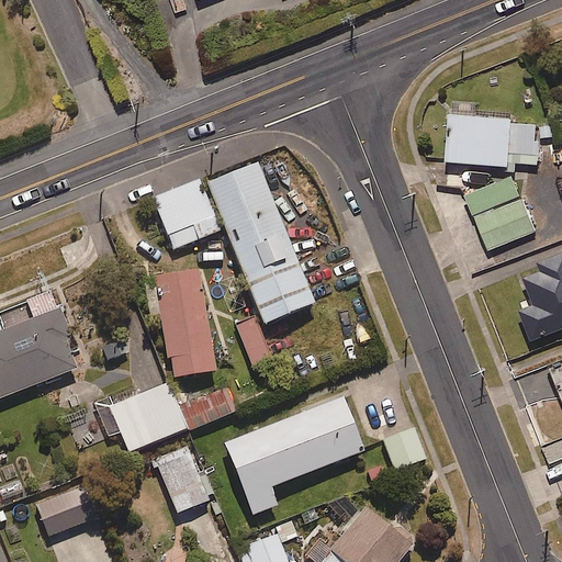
[(476,104),(449,103),(446,163),(513,166),(513,163),(539,164),(541,138),(554,139),(555,124),(515,122),(515,116),(475,114),(476,104)]
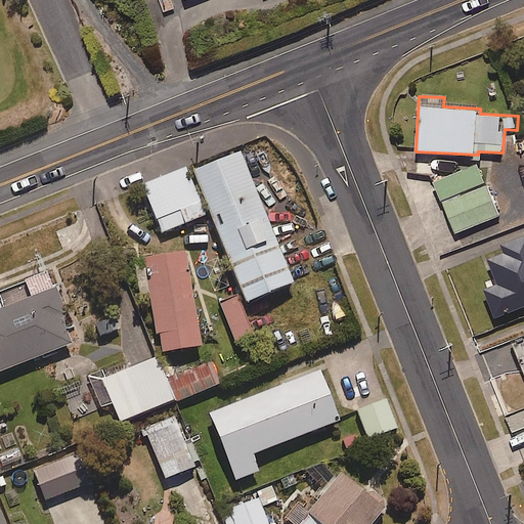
[(293,285),(243,153),(193,172),(245,304),(293,285)]
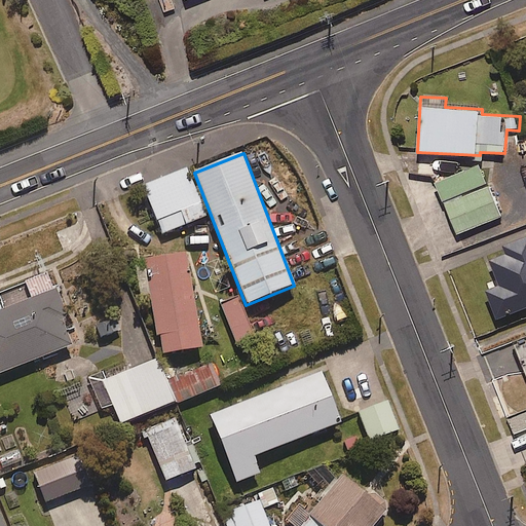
[(458,235),(502,216),(480,162),(436,182),(458,235)]
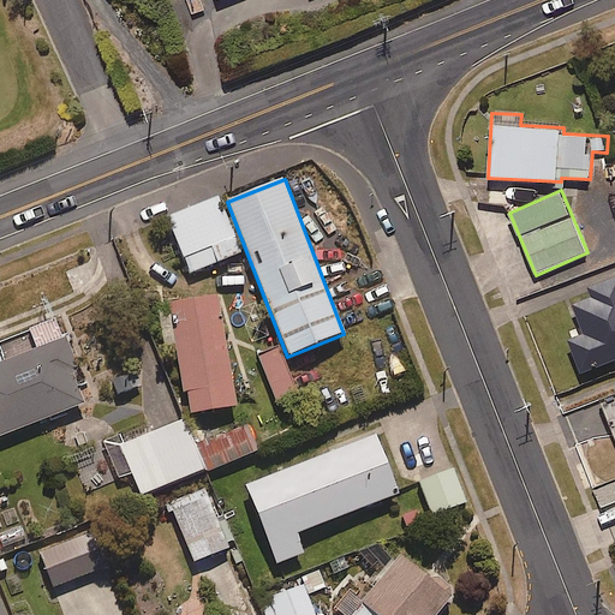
[(187,275),(239,254),(215,197),(163,218),(187,275)]
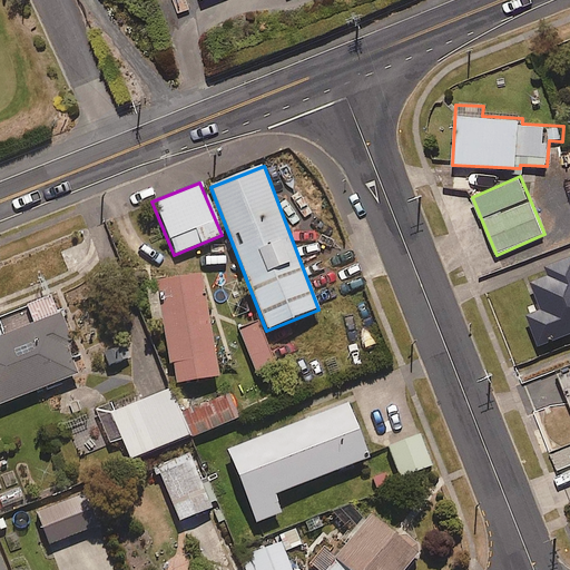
[(569,266),(530,282),(538,303),(526,307),(540,345),(569,333),(569,266)]
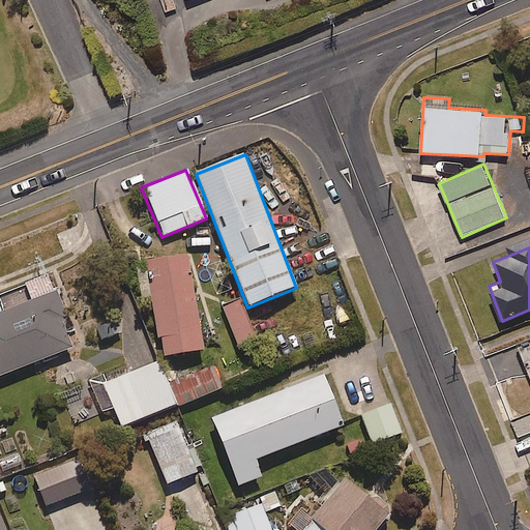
[(162,357),(202,350),(185,256),(145,263),(162,357)]
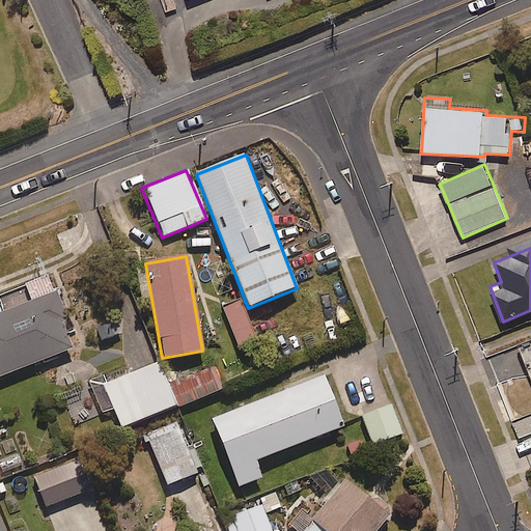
[(0,376),(72,350),(61,323),(66,320),(56,294),(53,295),(47,278),(24,286),(0,296),(0,376)]
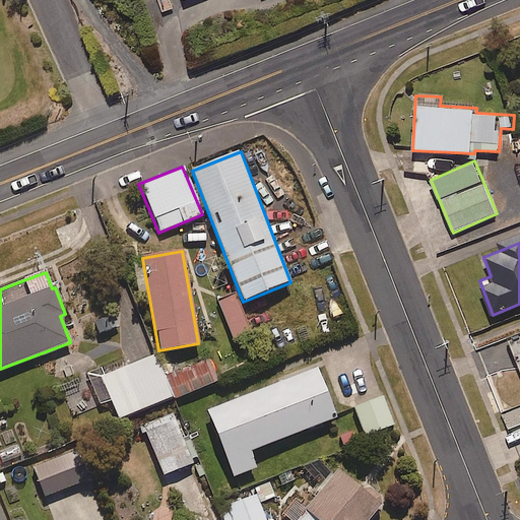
[(252,334),(235,293),(216,300),(235,341),(252,334)]
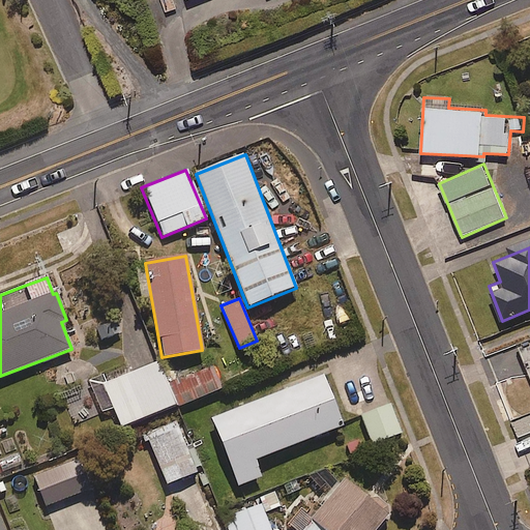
[(113,313),(91,317),(96,340),(117,335),(113,313)]
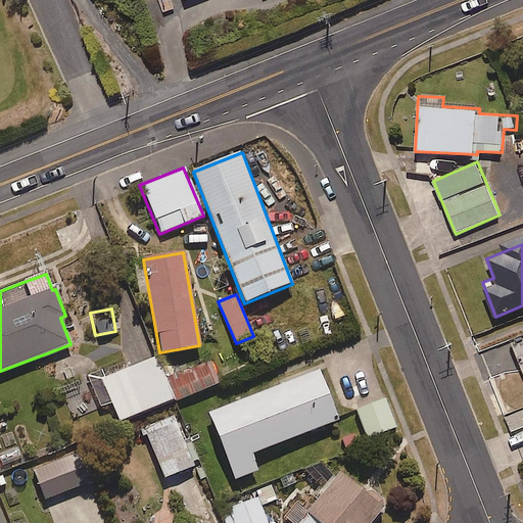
[(522,331),(512,336),(522,364),(522,331)]
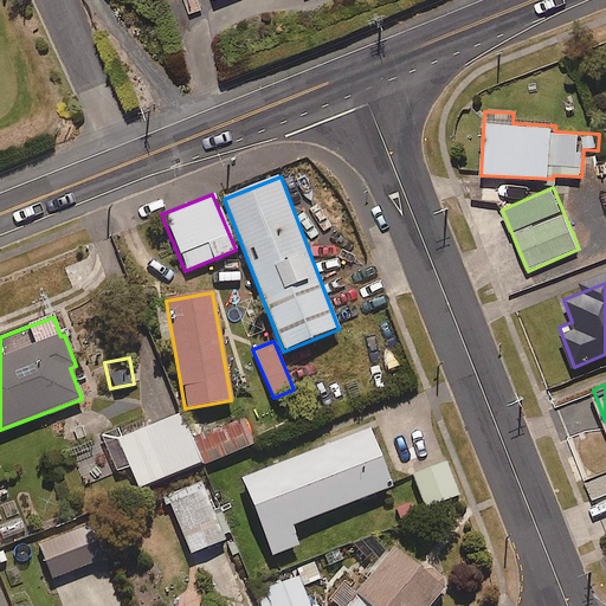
[(114,442),(124,468),(136,492),(200,464),(188,439),(178,413),(114,442)]
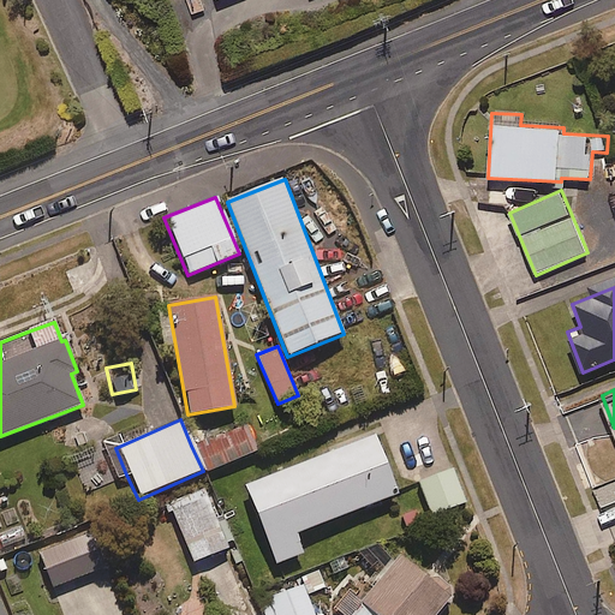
[(191,446),(203,471),(204,473),(256,451),(243,423),(191,446)]
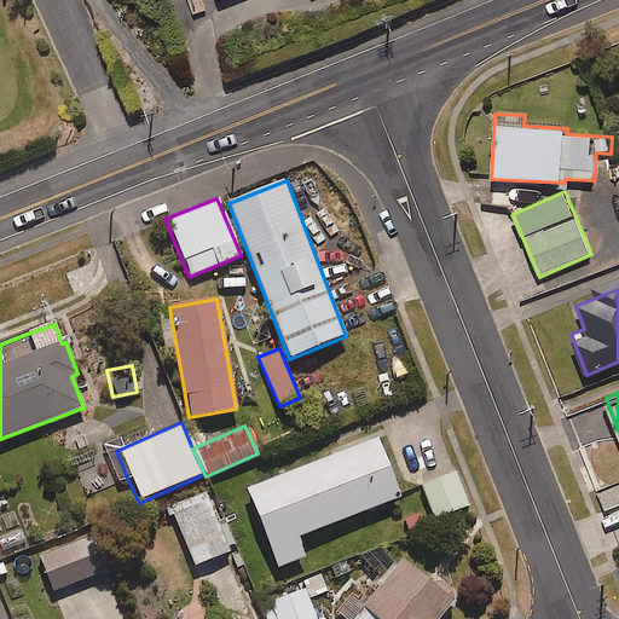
[(296,538),(399,498),(377,440),(247,490),(277,568),(304,559),(296,538)]
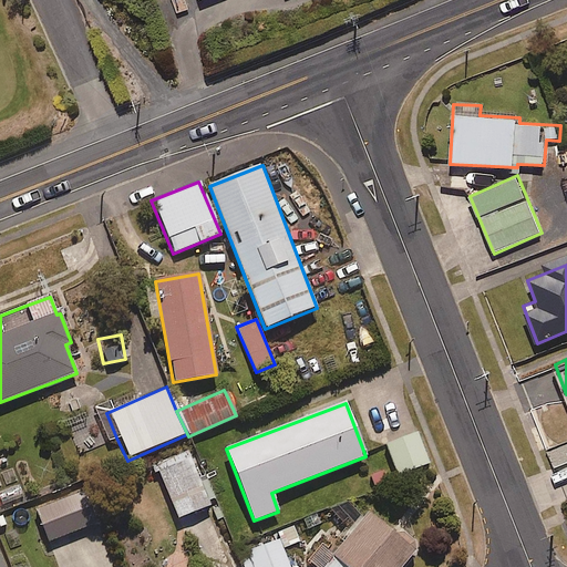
[(429,465),(419,434),(387,445),(398,476),(429,465)]
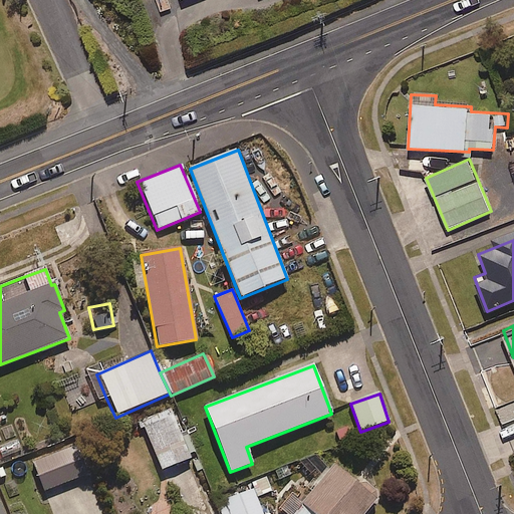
[(159,472),(190,459),(169,410),(138,423),(159,472)]
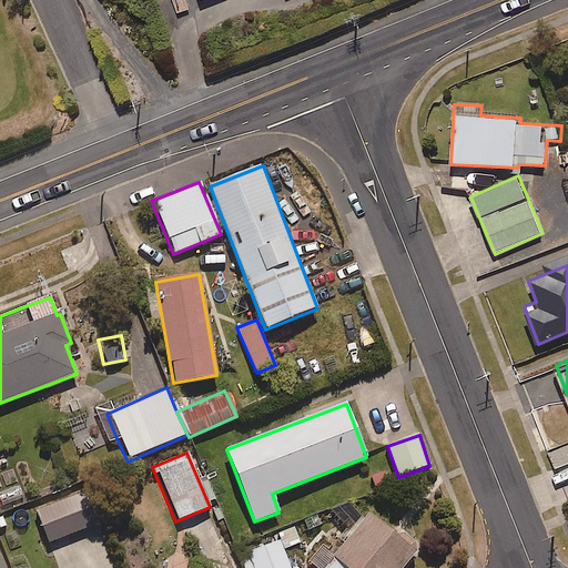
[(95,525),(83,490),(33,509),(46,544),(95,525)]
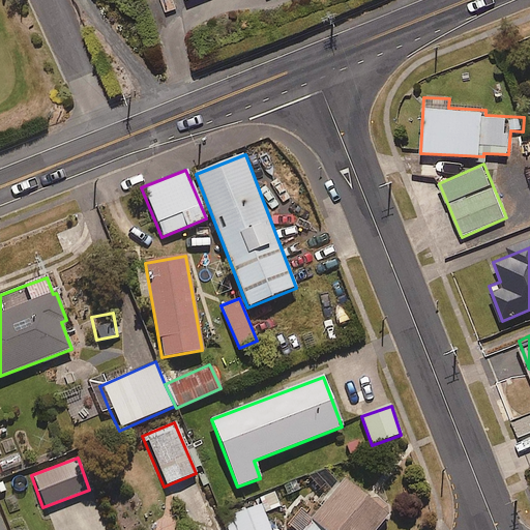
[(374,529),(386,518),(344,477),(294,529),(374,529)]
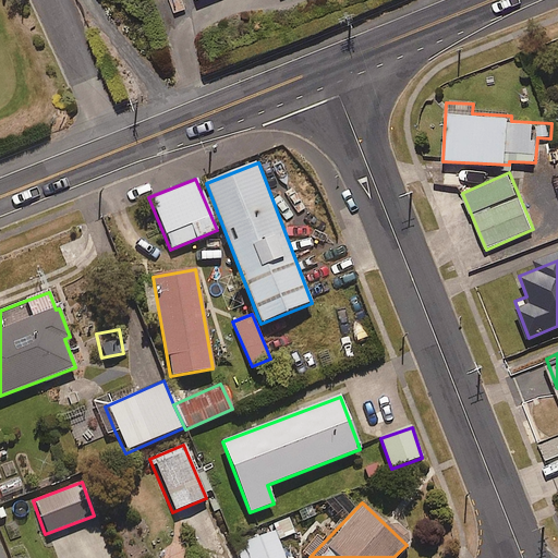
[(270,523),(274,532),(278,542),(296,534),(289,516),(270,523)]
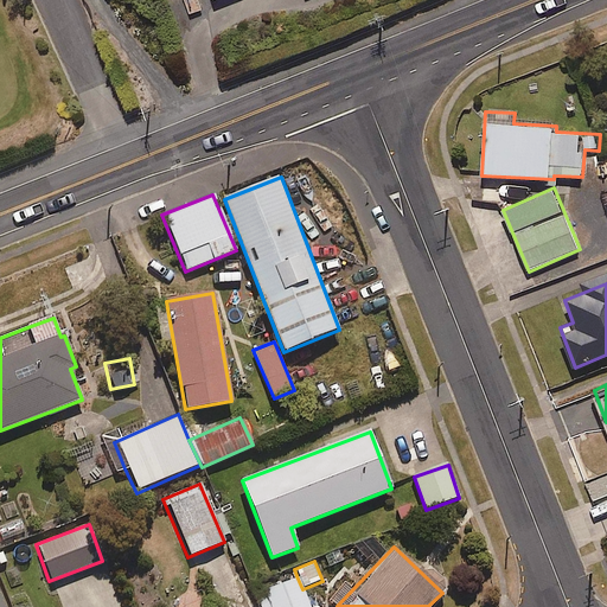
[(325,606),(310,606),(302,589),(298,579),(255,596),(260,606),(330,606),(330,605),(325,606)]
